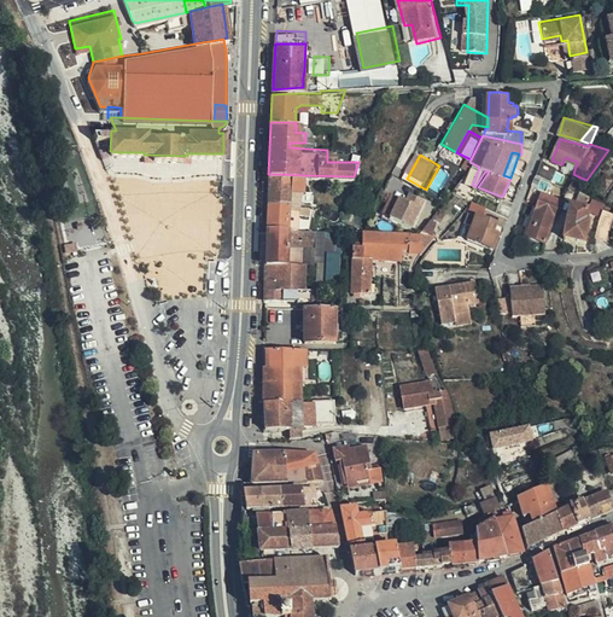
[(537,170),(553,176),(554,178),(555,175),(558,167),(559,166),(542,158),(537,170)]
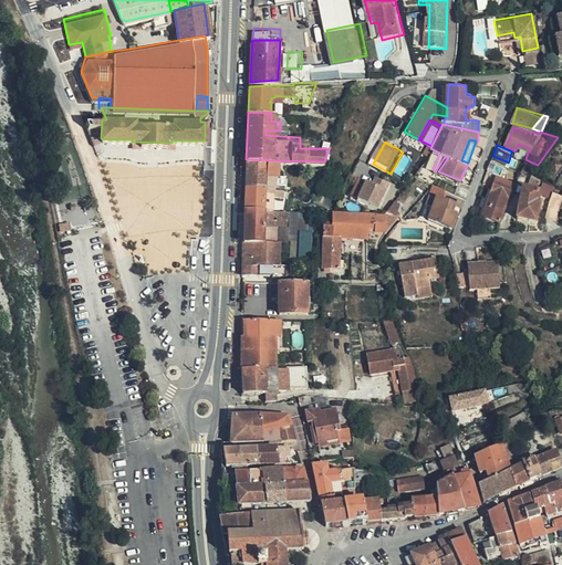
[(436,170),(438,171),(448,157),(446,156),(444,158),(436,170)]
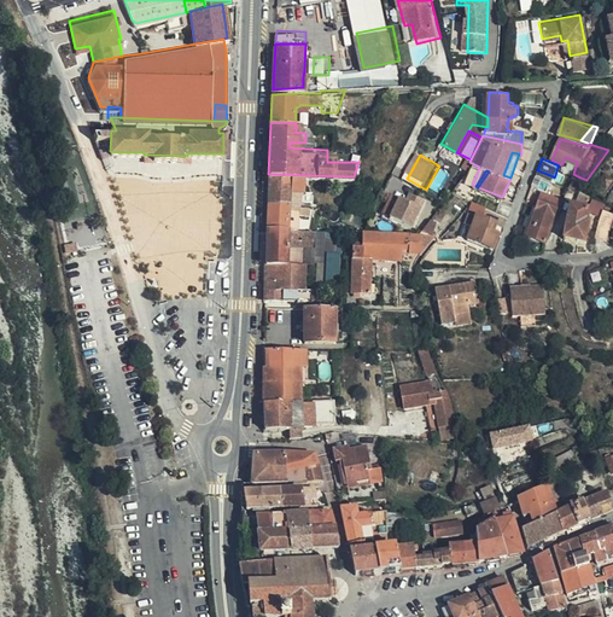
[(537,170),(533,182),(548,188),(553,176),(537,170)]
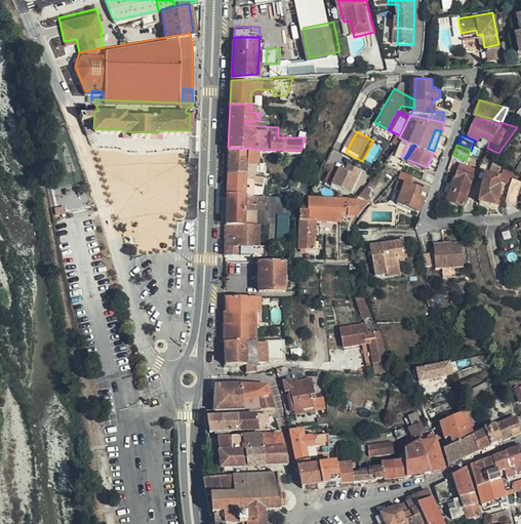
[(377,161),(386,150),(379,146),(372,157),(377,161)]
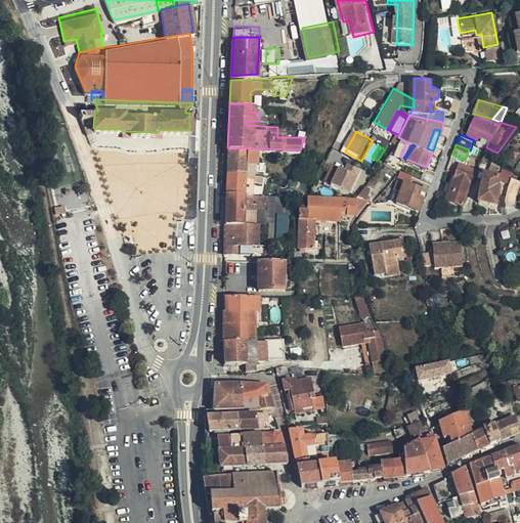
[(258,160),(258,148),(227,147),(226,170),(245,171),(245,160),(258,160)]
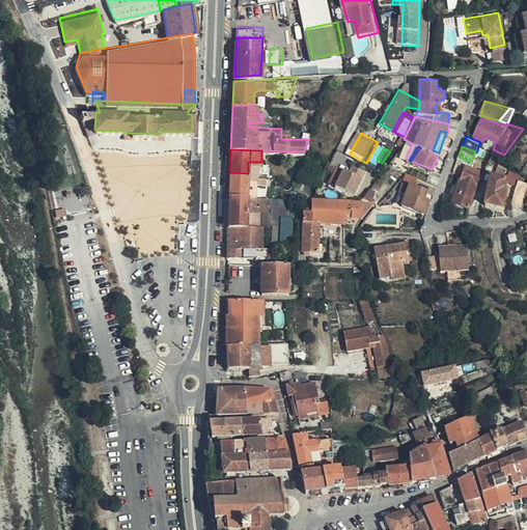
[(491,159),(499,162),(503,157),(498,155),(492,152),(491,159)]
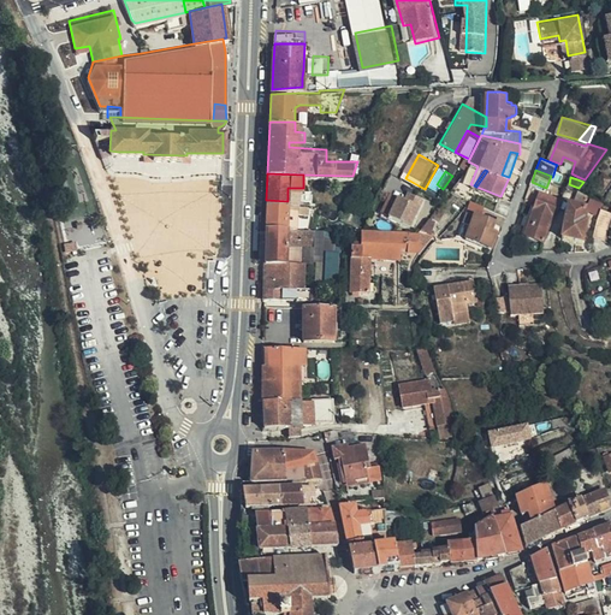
[(396,216),(411,190),(408,188),(404,196),(397,193),(387,212),(396,216)]
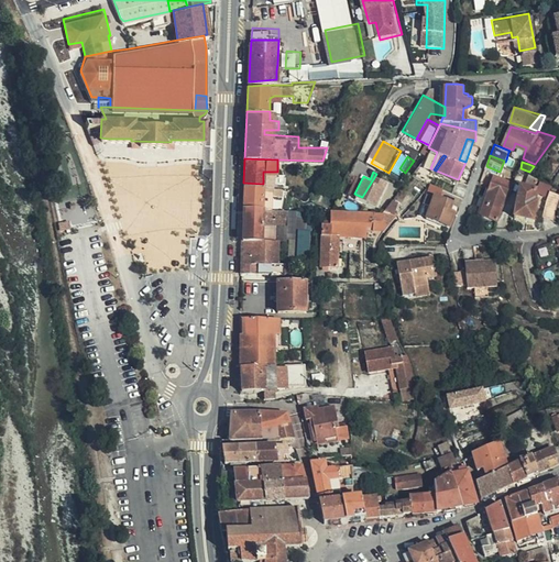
[(482,210),(499,217),(506,196),(508,196),(515,179),(495,173),(486,195),(482,193),(481,195),(479,202),(484,204),(482,210)]
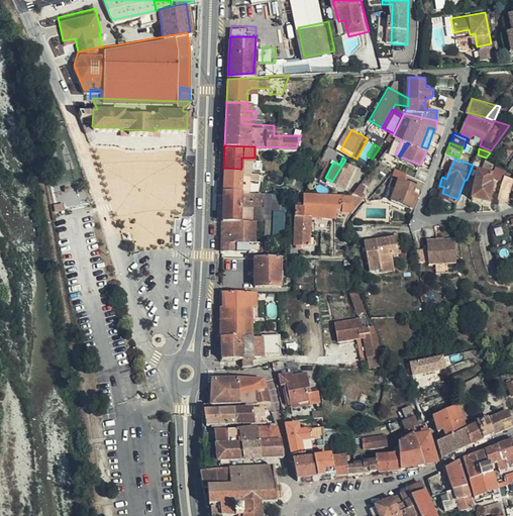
[(353,163),(345,160),(332,181),(343,186),(353,163)]
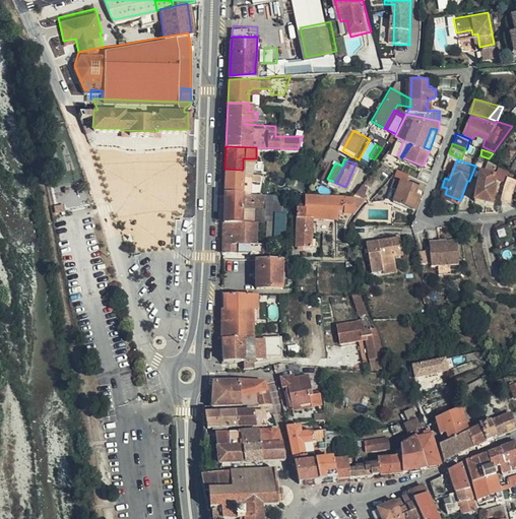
[(410,172),(401,168),(393,186),(399,189),(395,198),(416,208),(421,197),(415,195),(418,188),(406,182),(410,172)]
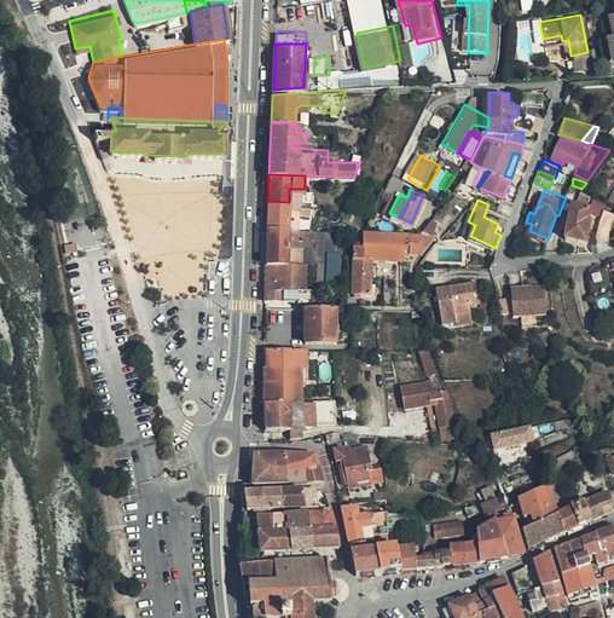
[(306,202),(289,202),(267,201),(266,226),(288,226),(288,212),(305,213),(306,202)]
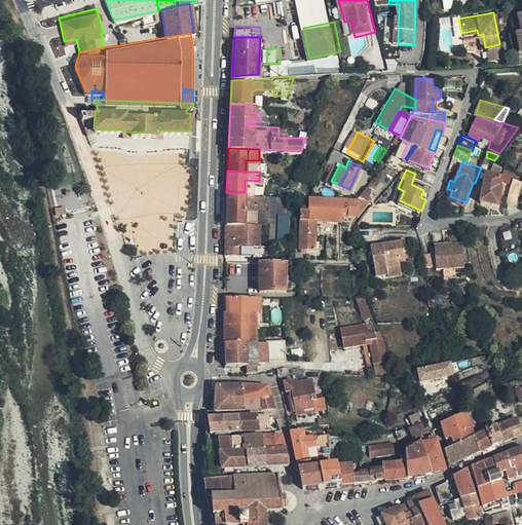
[(499,185),(501,176),(487,173),(481,199),(498,202),(502,186),(499,185)]
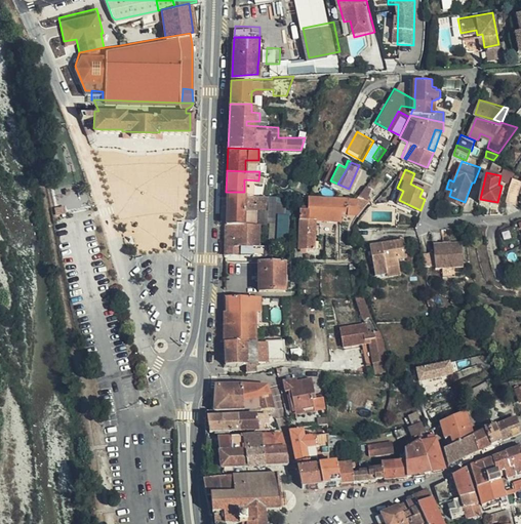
[(507,200),(518,203),(520,193),(520,188),(520,177),(513,175),(509,187),(507,200)]
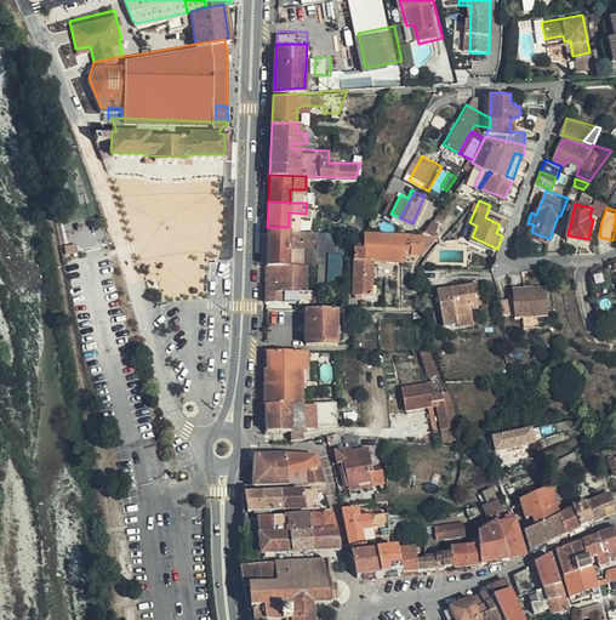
[(314,242),(315,228),(314,228),(289,227),(267,227),(266,255),(264,297),(312,299),(313,286),(304,286),(306,261),(287,260),(287,242),(314,242)]
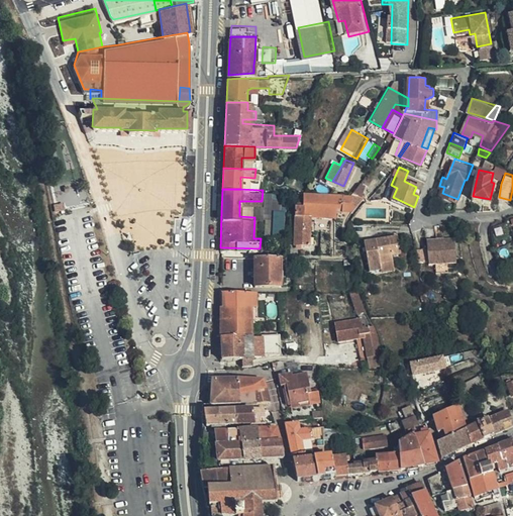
[(362,199),(369,193),(351,192),(327,191),(304,190),(304,202),(295,202),(295,241),(310,241),(311,212),(323,213),(324,203),(343,203),(342,198),(362,199)]
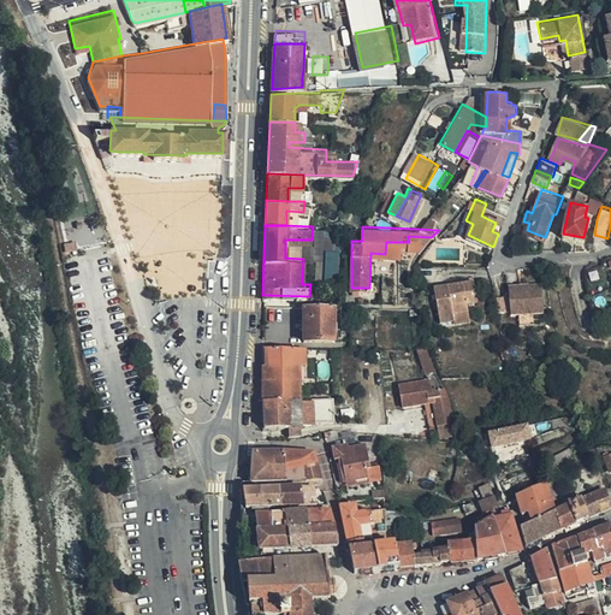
[(420,248),(431,237),(408,236),(409,242),(386,242),(385,254),(399,254),(401,248),(420,248)]
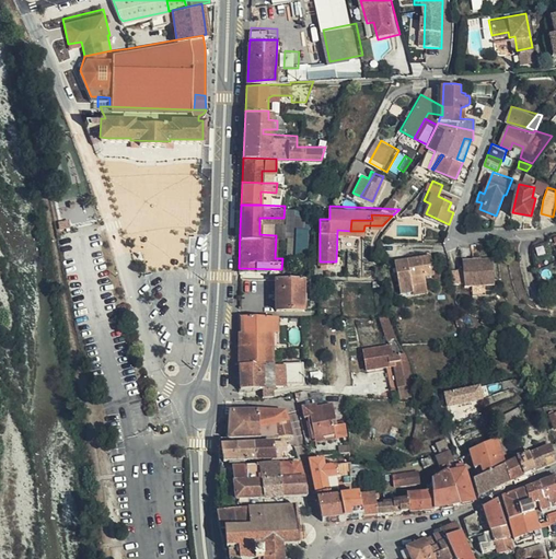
[(73,220),(62,223),(64,231),(77,229),(73,220)]
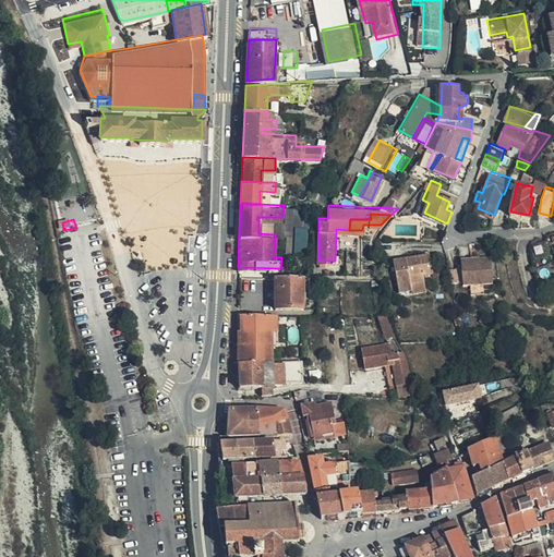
[(299,256),(312,255),(312,229),(299,229),(299,256)]
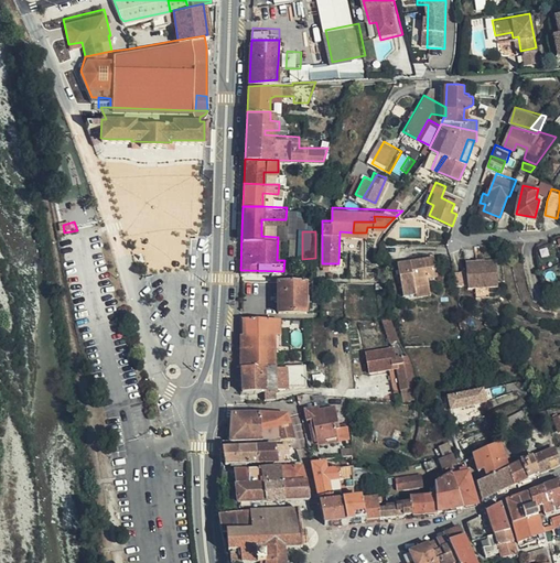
[(417,285),(431,283),(430,275),(439,274),(435,256),(399,262),(405,293),(417,292),(417,285)]
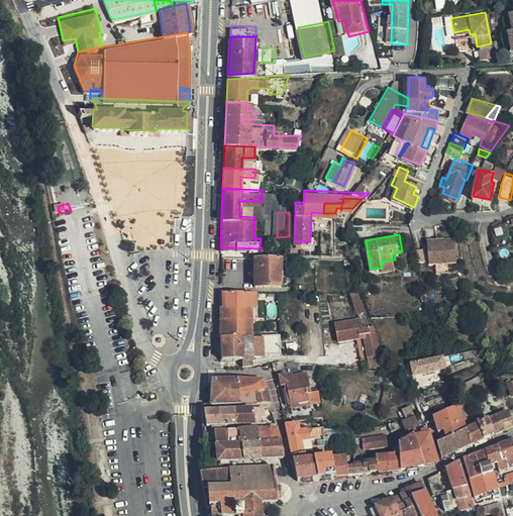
[(431,259),(459,258),(458,234),(429,235),(431,259)]
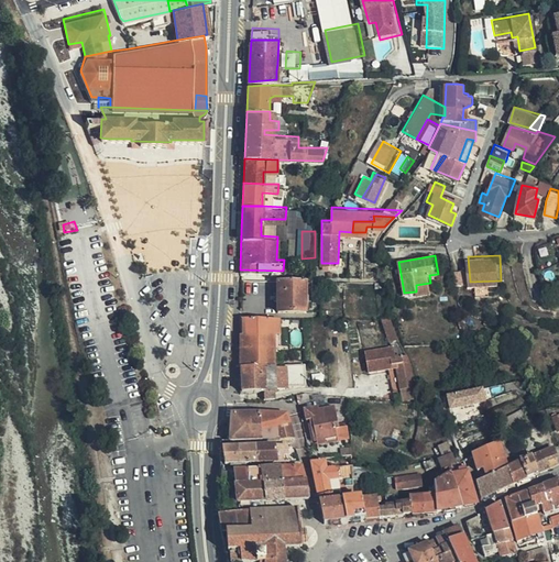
[(303,307),(303,277),(283,277),(275,277),(276,307),(303,307)]
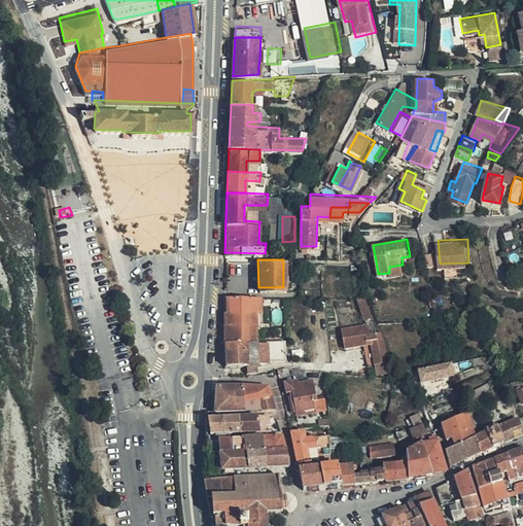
[(404,272),(403,265),(389,267),(389,273),(390,275),(404,272)]
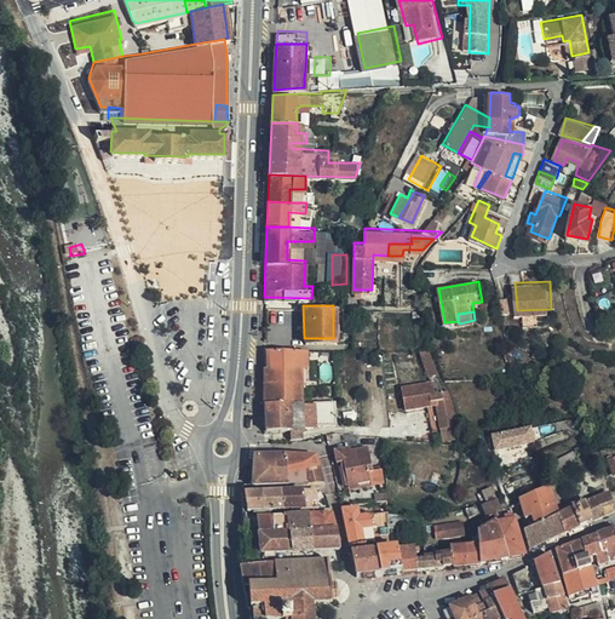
[(263,344),(262,400),(298,400),(298,378),(298,344),(263,344)]
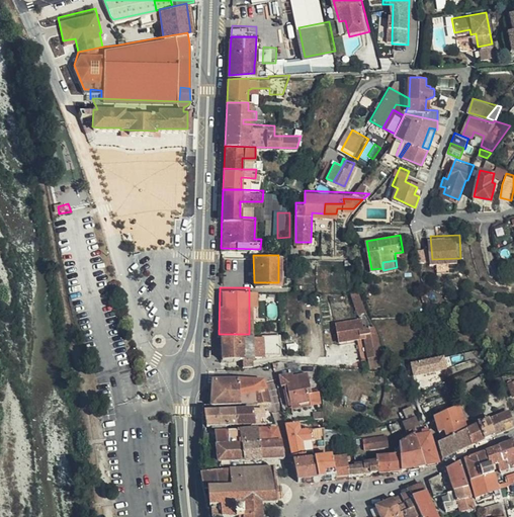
[(357,303),(365,300),(360,290),(352,290),(357,303)]
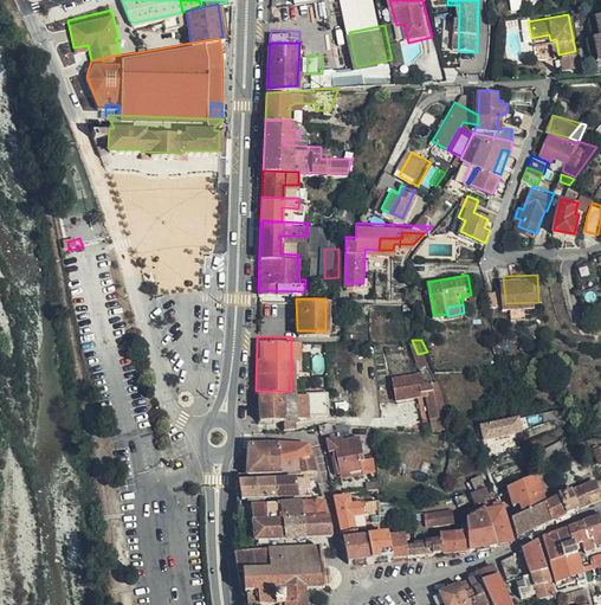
[(426,413),(445,412),(444,384),(435,384),(434,378),(427,379),(425,374),(396,375),(400,396),(421,391),(426,413)]
